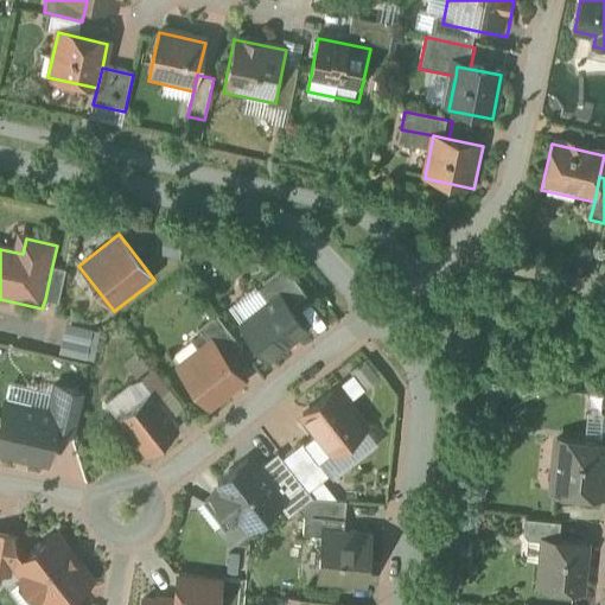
[(64,274),(51,271),(45,299),(58,303),(64,274)]
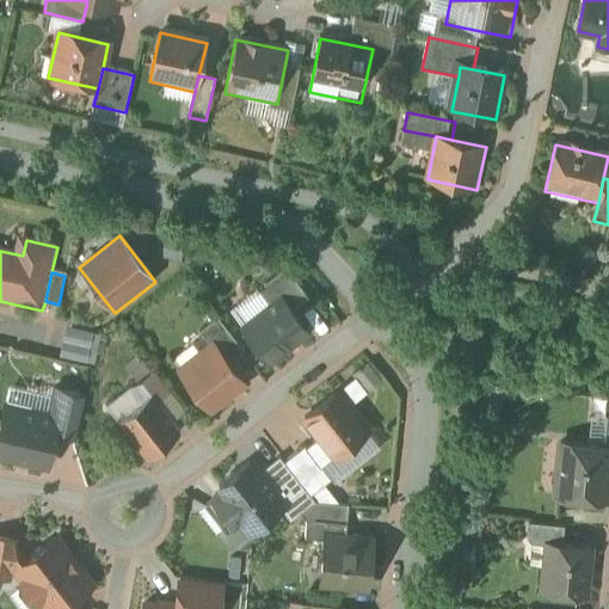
[(284,288),(239,326),(269,369),(318,330),(284,288)]
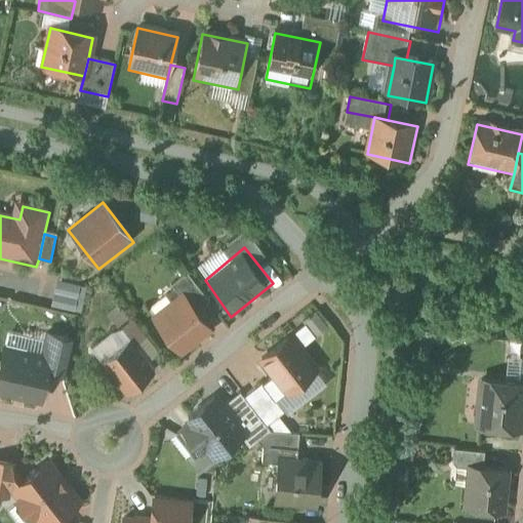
[(175,286),(182,294),(196,311),(207,302),(187,276),(175,286)]
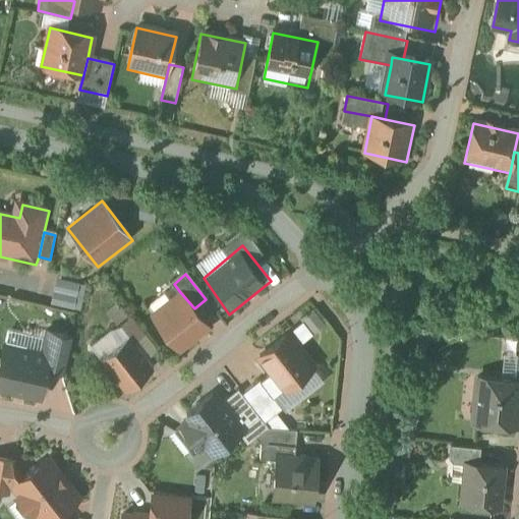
[(77,296),(55,291),(52,306),(74,310),(77,296)]
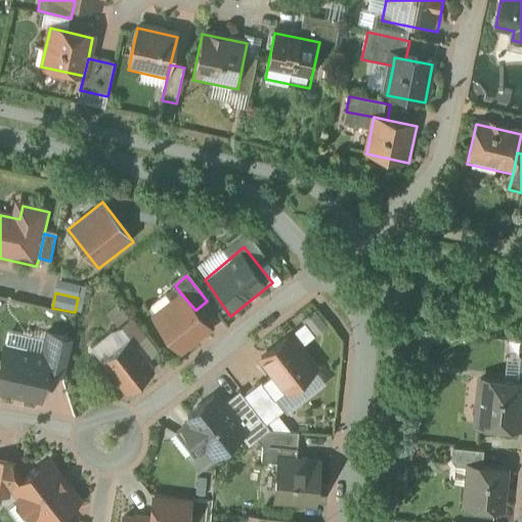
[(196,310),(181,294),(151,317),(181,354),(211,330),(196,310)]
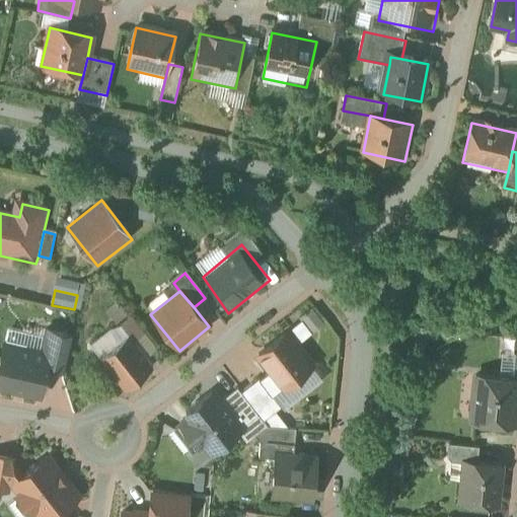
[(287,329),(253,355),(283,392),(314,365),(287,329)]
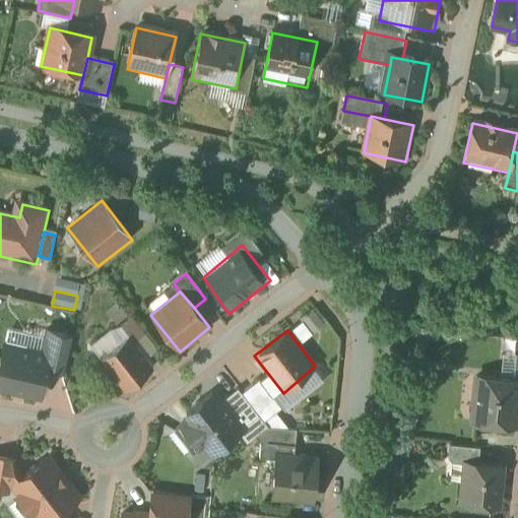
[(41,360),(2,352),(0,363),(0,393),(42,402),(48,373),(67,377),(74,339),(47,334),(41,360)]
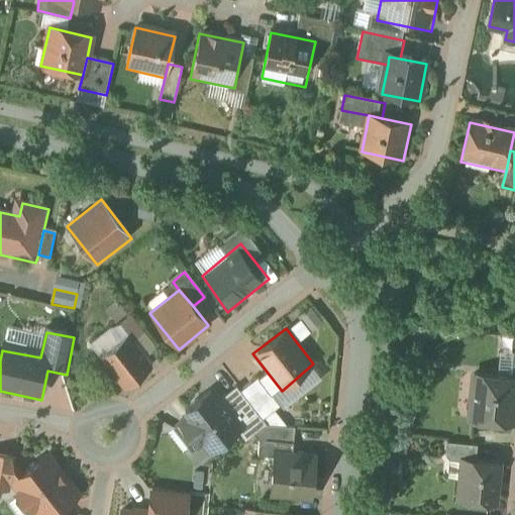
[(99,356),(124,389),(155,366),(129,333),(99,356)]
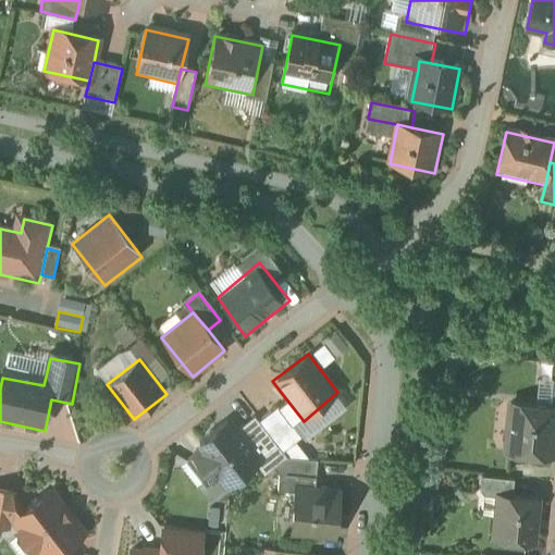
[(546,407),(509,404),(504,454),(552,459),(554,435),(554,408),(546,407)]
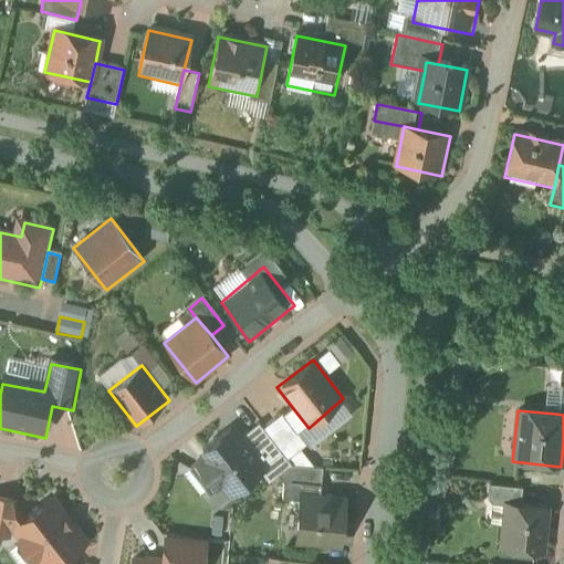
[(200,459),(183,471),(211,513),(270,468),(235,421),(195,451),(200,459)]
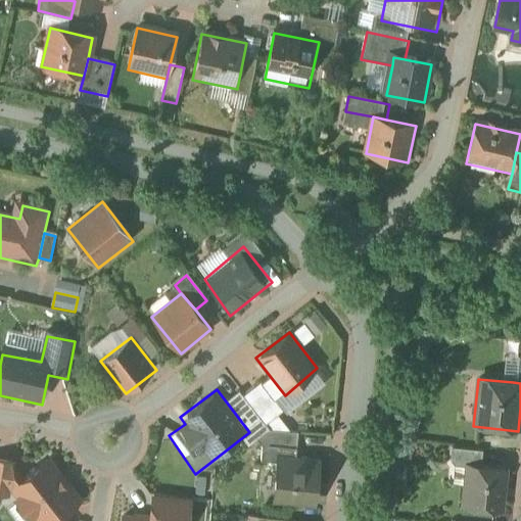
[(484,453),(453,450),(452,464),(468,466),(482,467),(484,453)]
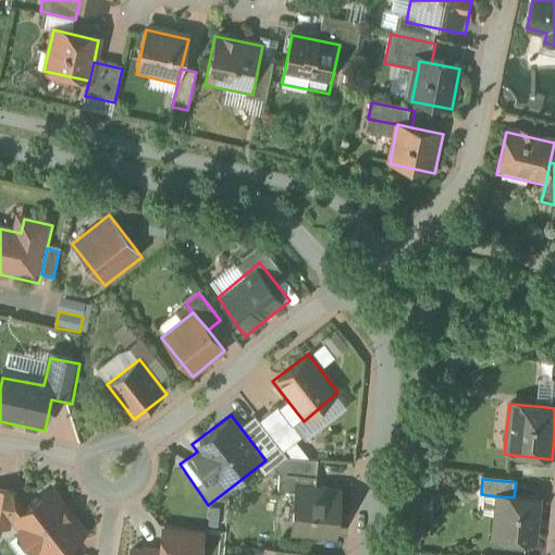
[(296,483),(291,535),(338,541),(344,489),(296,483)]
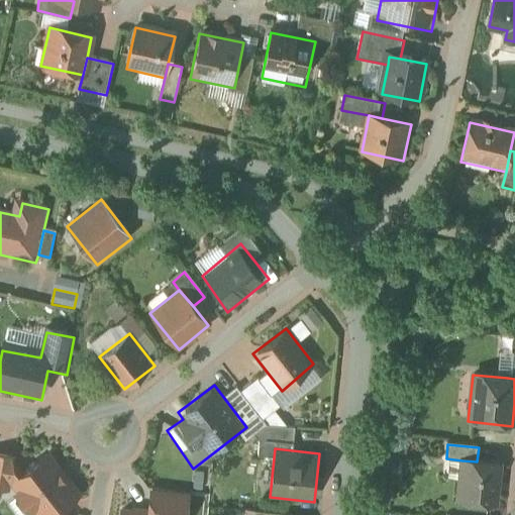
[(12,455),(0,452),(0,489),(7,490),(9,482),(12,485),(26,473),(12,455)]
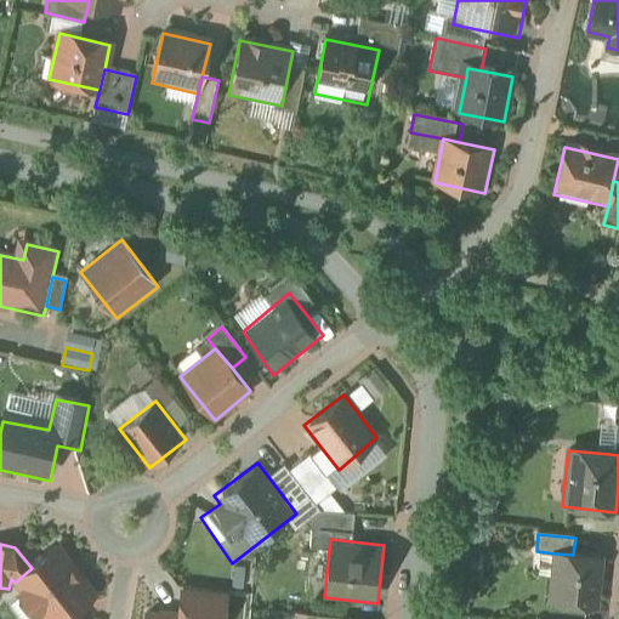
[(58,549),(15,583),(41,618),(58,618),(92,594),(58,549)]
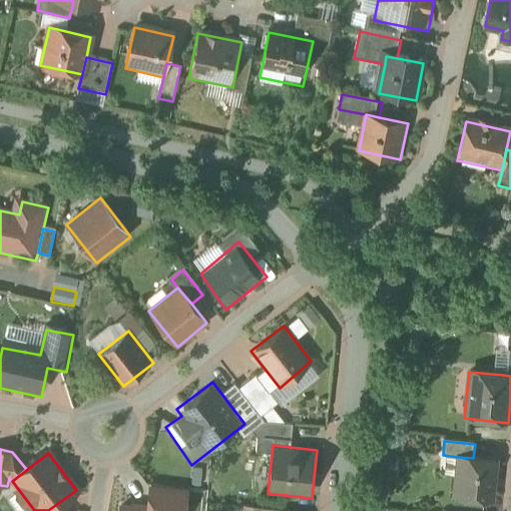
[(473,458),(459,457),(455,497),(492,502),(497,461),(473,458)]
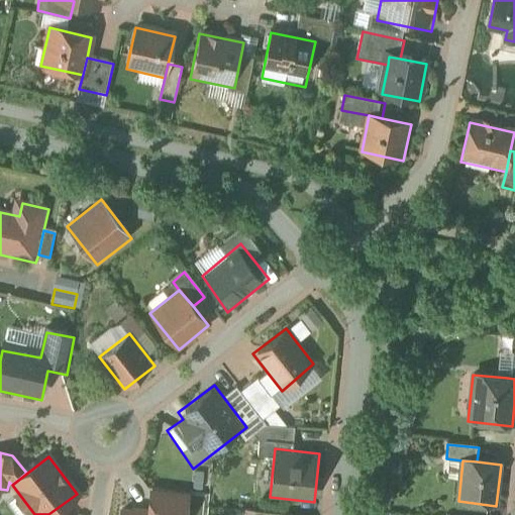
[(143,514),(118,510),(117,514),(182,514),(185,498),(153,494),(149,514),(143,514)]
